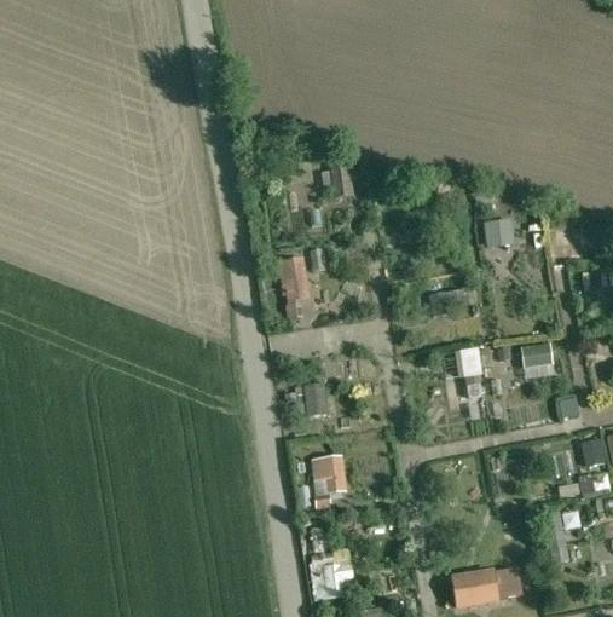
[(345,168),(319,169),(322,197),(347,196),(345,168)]
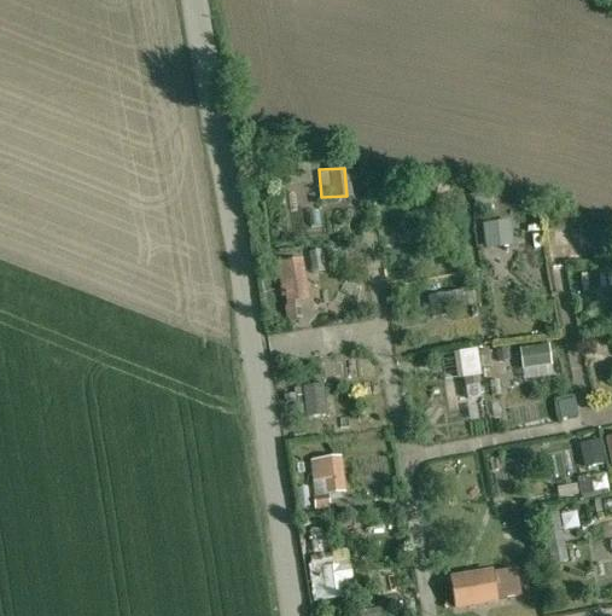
[(501,219),(502,244),(512,244),(511,219),(501,219)]
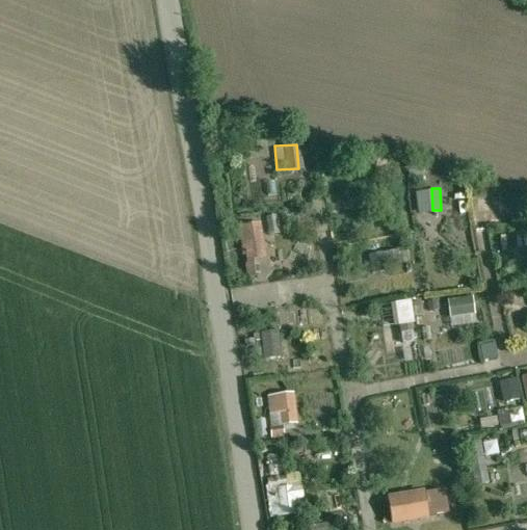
[(417,211),(432,210),(431,189),(416,190),(417,211)]
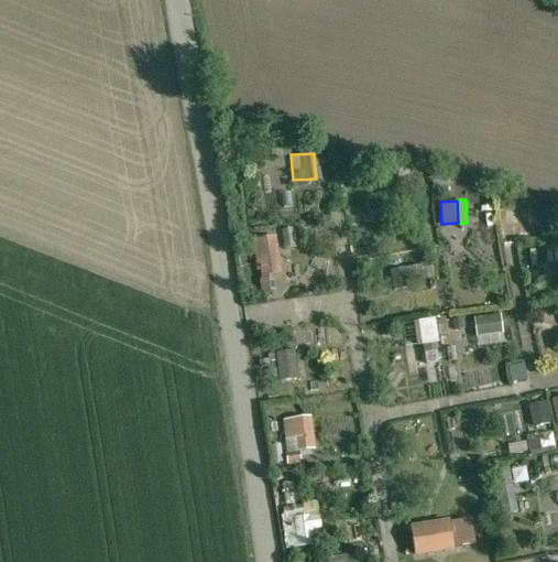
[(277,235),(254,236),(258,289),(270,289),(269,271),(280,271),(277,235)]
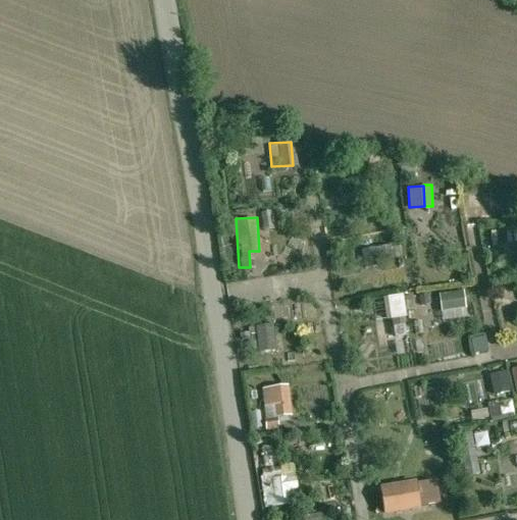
[(360,249),(364,266),(395,260),(391,242),(360,249)]
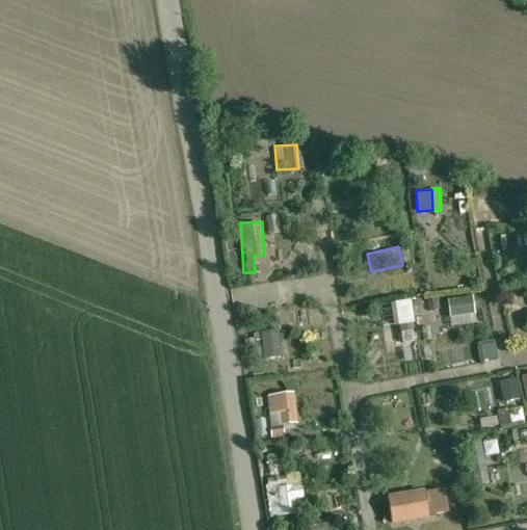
[(449,296),(451,324),(476,322),(474,294),(449,296)]
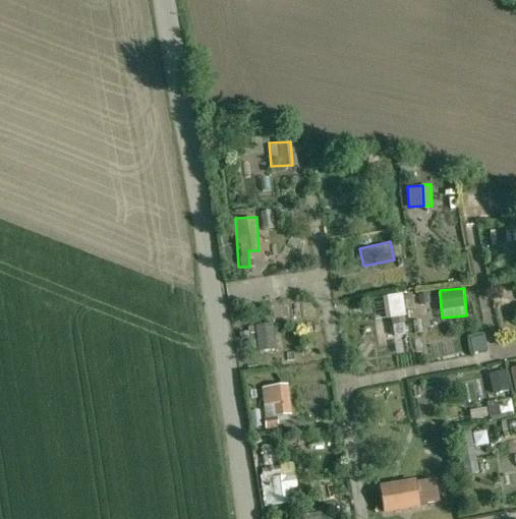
[(407,314),(403,292),(383,296),(387,318),(407,314)]
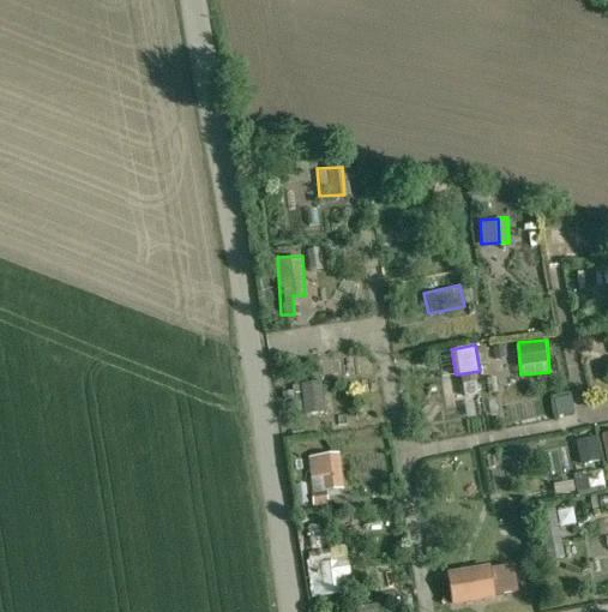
[(301,382),(304,414),(325,413),(324,381),(301,382)]
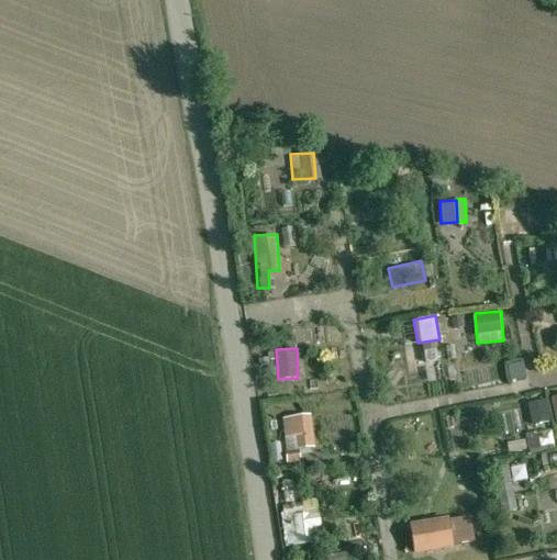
[(526,448),(553,446),(548,399),(530,401),(533,433),(525,433),(526,448)]
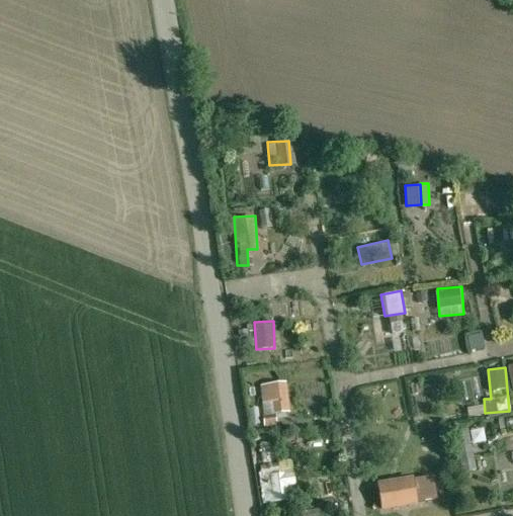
[(261,414),(288,413),(287,381),(259,382),(261,414)]
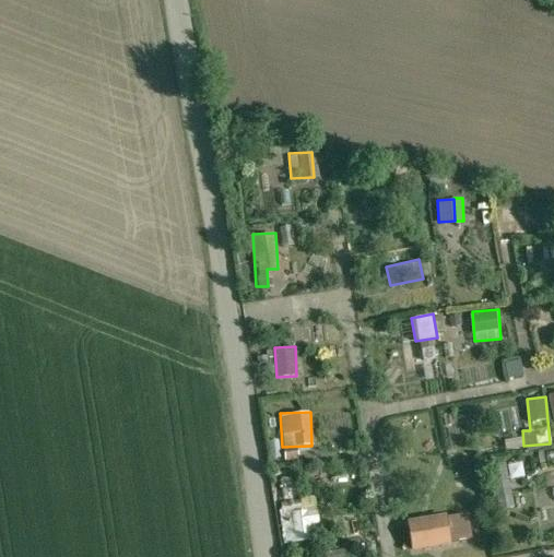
[(509,462),(493,463),(495,508),(511,508),(509,462)]
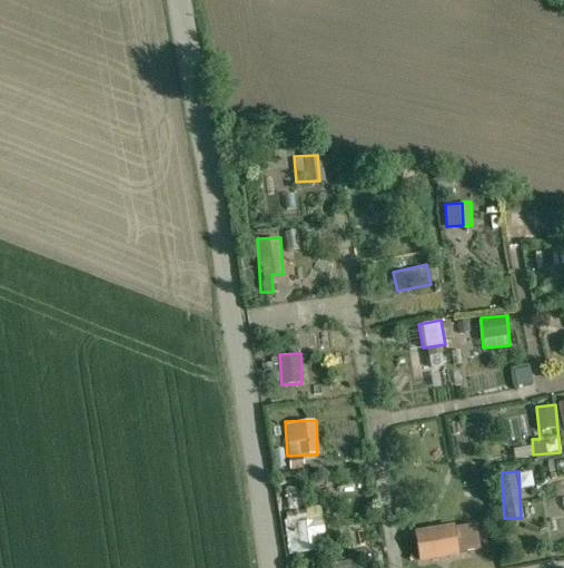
[(563,506),(563,480),(541,485),(548,538),(563,535),(563,513),(557,515),(556,507),(563,506)]
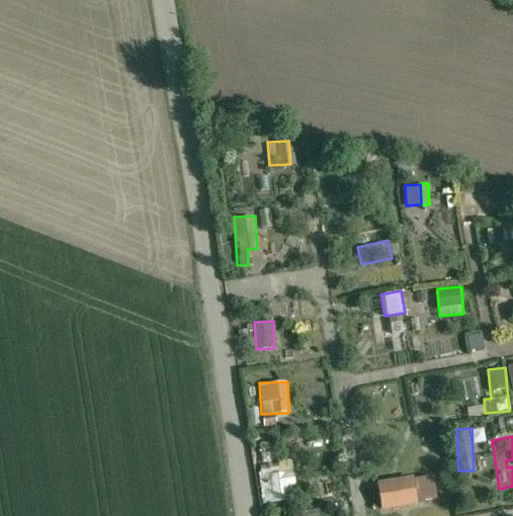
[(288,500),(287,485),(296,484),(295,471),(261,474),(264,502),(288,500)]
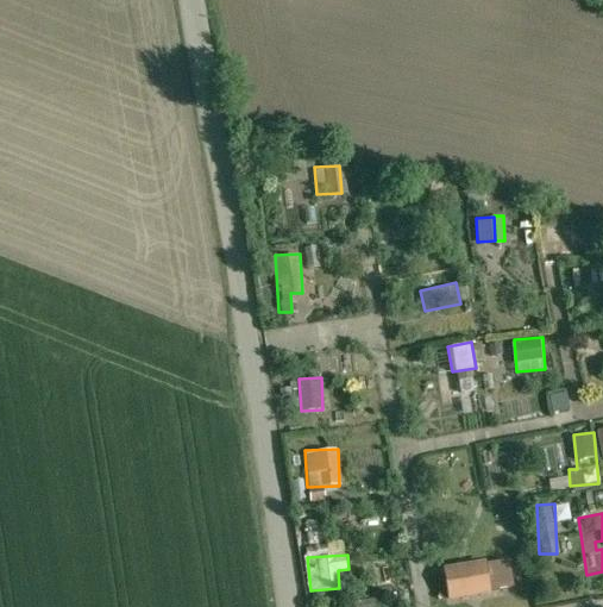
[(502,555),(504,590),(515,589),(513,555),(502,555)]
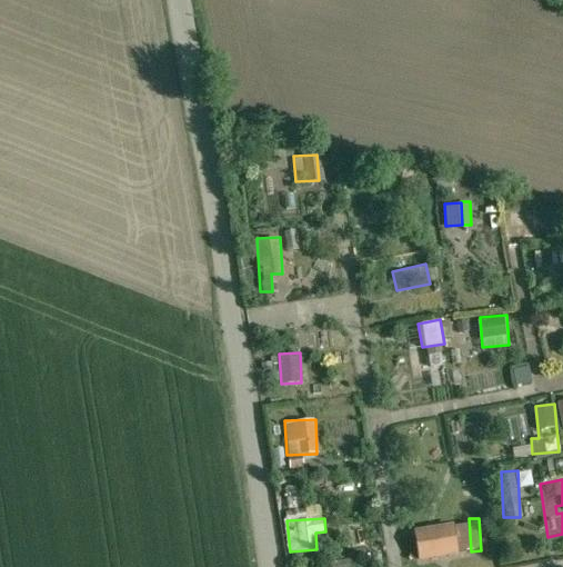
[(439,528),(410,534),(414,558),(443,554),(439,528)]
